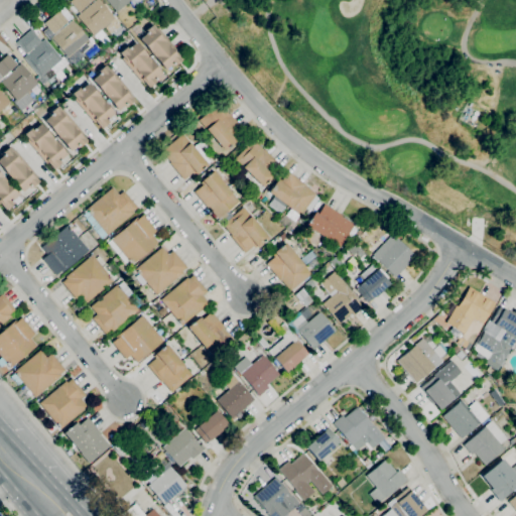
[(93,36),(77,16),(80,13),(70,1),(71,0),(94,0),(95,1),(96,0),(99,0),(114,18),(93,36)]
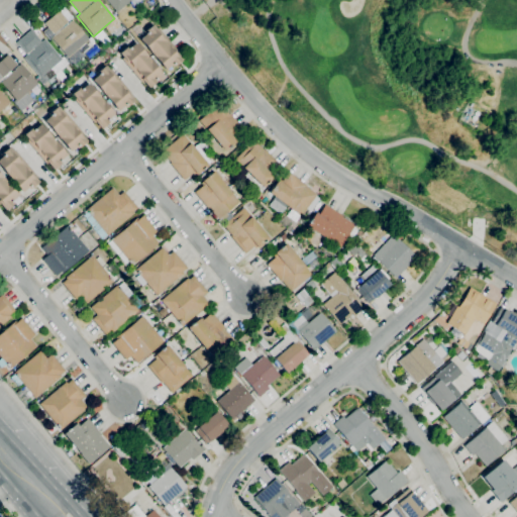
[(130,0),(116,12),(105,0),(130,0)]
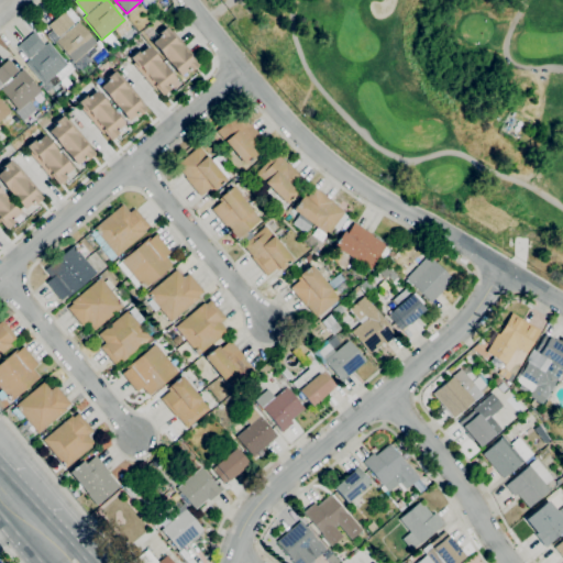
[(73,64),(55,42),(65,34),(64,32),(57,37),(47,25),(64,11),(75,25),(78,22),(97,43),(96,44),(100,50),(90,58),(85,53),(73,64)]
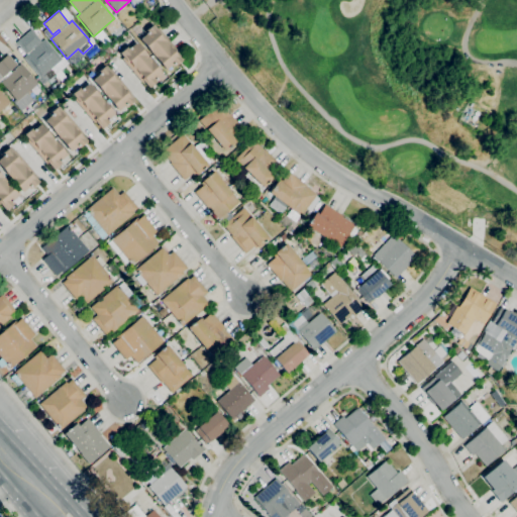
[(166,70),(139,39),(145,33),(144,31),(152,24),(157,29),(159,28),(178,52),(177,53),(182,60),(174,67),(173,65),(166,70)]
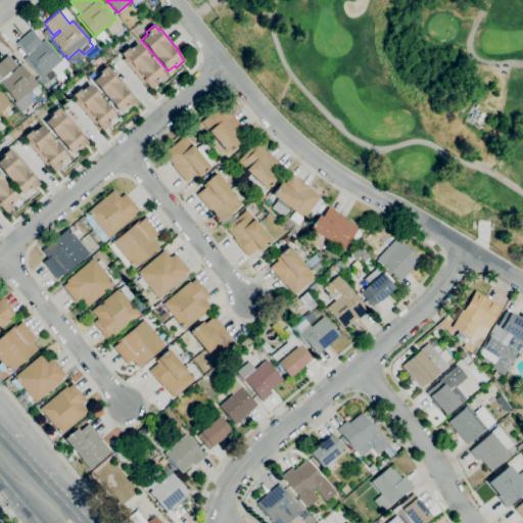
[(43,86),(38,81),(41,79),(24,58),(37,47),(37,46),(26,55),(15,43),(31,30),(42,43),(45,40),(63,61),(65,59),(69,64),(66,66),(66,65),(56,75),(51,69),(48,73),(52,78),(43,86)]
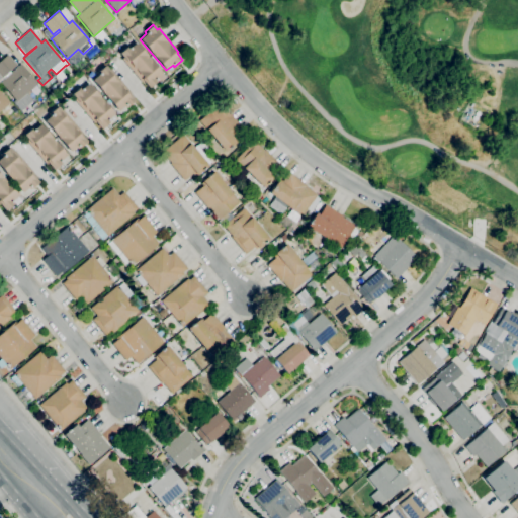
[(149,88),(119,53),(126,47),(128,49),(136,42),(162,74),(155,79),(157,81),(149,88)]
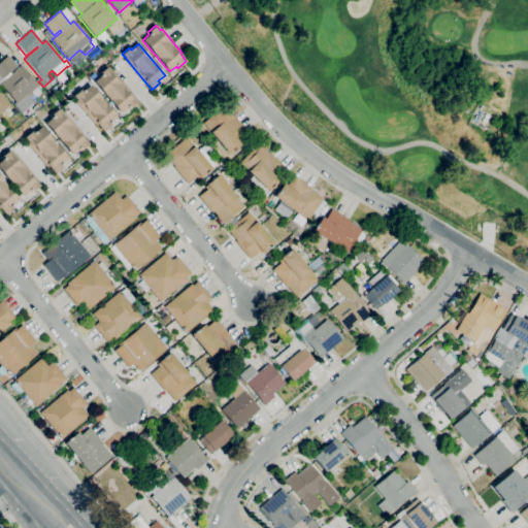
[(2,79),(0,76),(0,62),(7,56),(17,66),(2,79)]
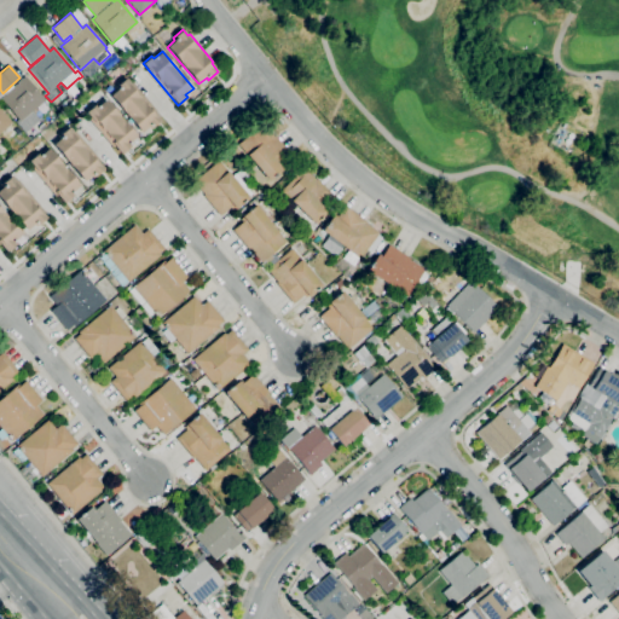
[(19,122),(0,99),(0,97),(24,76),(45,100),(19,122)]
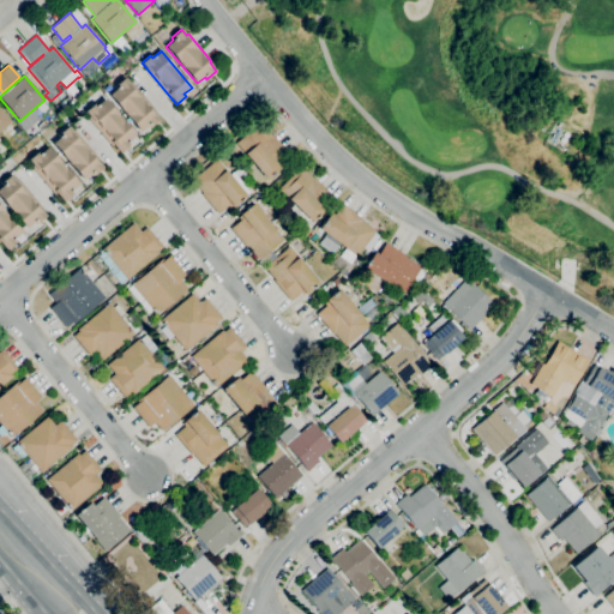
[(140,132),(109,95),(116,89),(114,86),(125,78),(130,83),(131,82),(155,109),(152,112),(160,119),(150,127),(148,125),(140,132)]
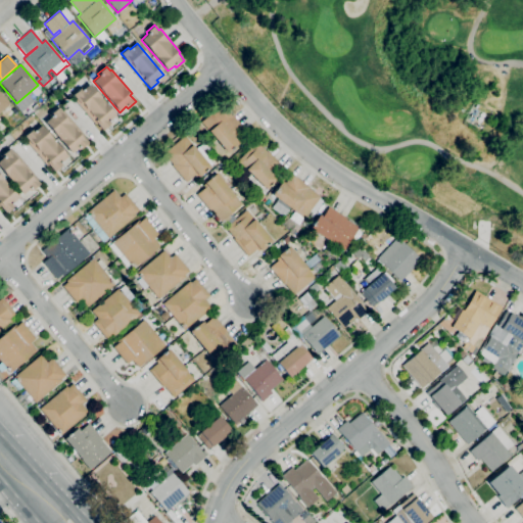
[(102,130),(73,95),(79,89),(81,91),(89,84),(114,115),(108,122),(110,123),(102,130)]
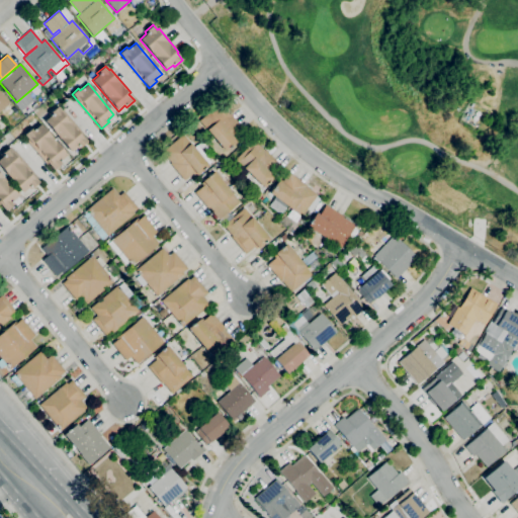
[(0,111),(0,91),(10,103),(0,111)]
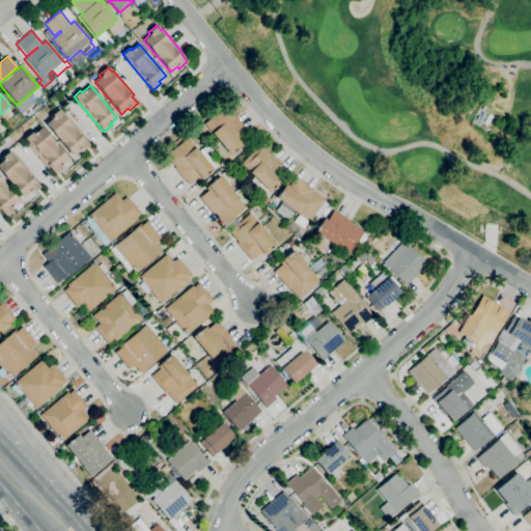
[(20,114),(33,103),(27,94),(12,106),(20,114)]
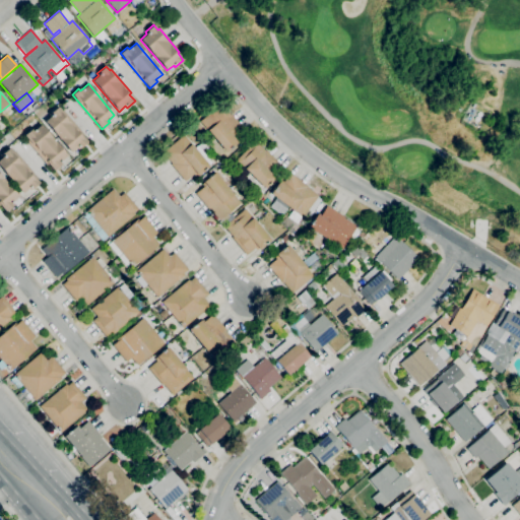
[(225,152),(199,122),(220,104),(230,116),(232,115),(240,125),(236,128),(243,137),(225,152)]
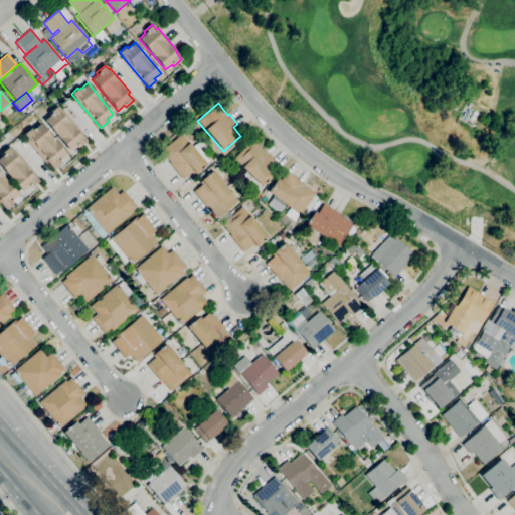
[(69,151),(43,121),(50,115),(48,113),(56,106),(60,111),(62,110),(81,133),(80,134),(86,141),(77,147),(76,145),(69,151)]
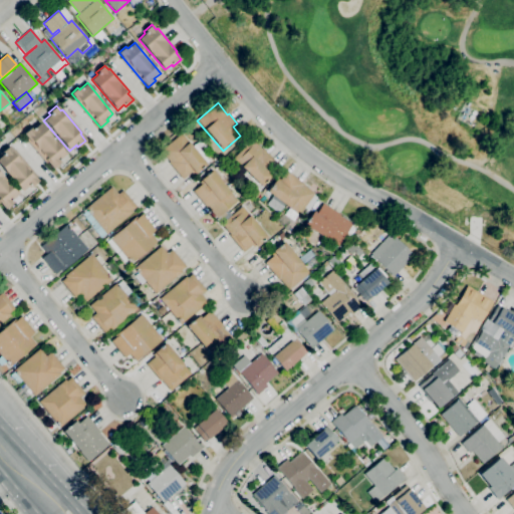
[(52,169),(23,134),(30,129),(32,130),(39,123),(65,155),(59,160),(60,162),(52,169)]
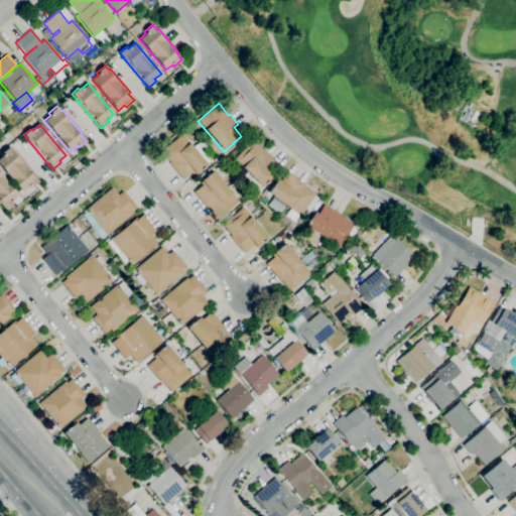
[(183,180),(169,163),(170,162),(161,151),(181,134),(189,143),(188,143),(207,165),(196,174),(194,171),(183,180)]
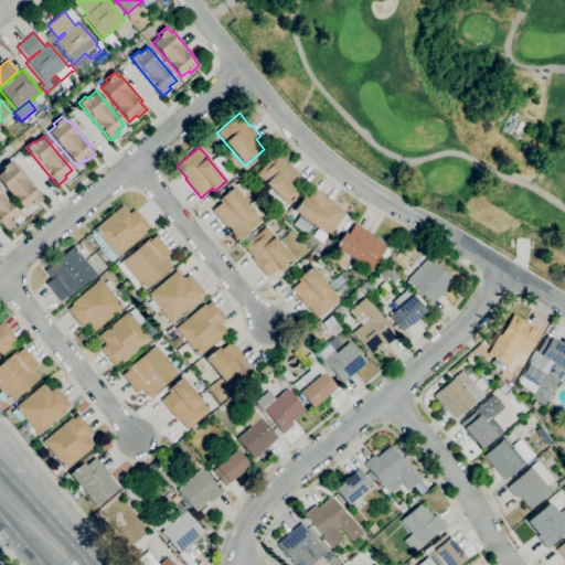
[(287,205),(256,174),(276,153),(288,164),(288,163),(307,181),(297,192),(298,193),(287,205)]
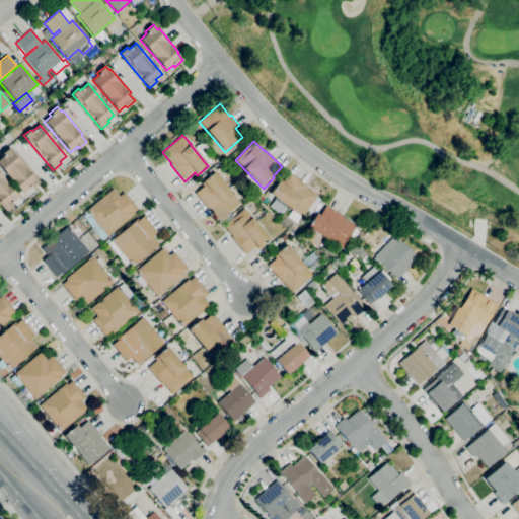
[(21,194),(0,166),(0,158),(3,156),(1,154),(9,147),(13,152),(14,151),(34,174),(32,176),(39,182),(30,189),(28,188),(21,194)]
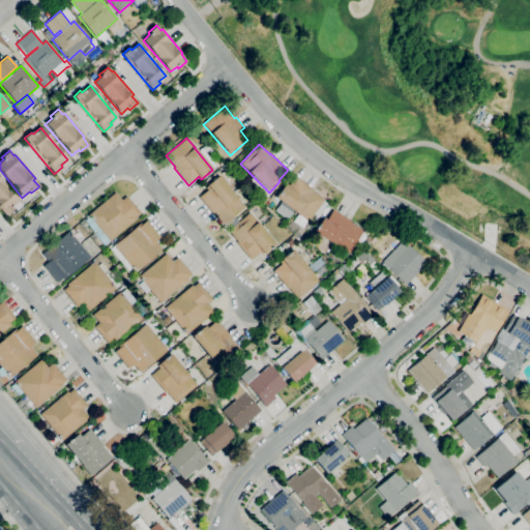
[(227,227),(225,225),(227,224),(226,223),(223,225),(213,213),(212,213),(199,197),(209,188),(207,185),(218,176),(244,207),(231,218),(233,222),(227,227)]
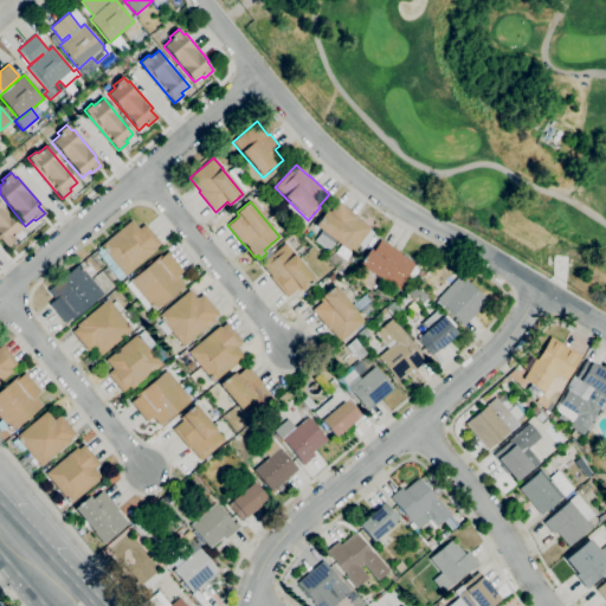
[(345,260),(335,253),(341,245),(335,242),(328,251),(314,240),(321,231),(314,226),(324,212),(327,210),(330,212),(337,201),(359,218),(358,219),(371,229),(369,230),(374,233),(362,249),(359,245),(352,253),(350,253),(345,260)]
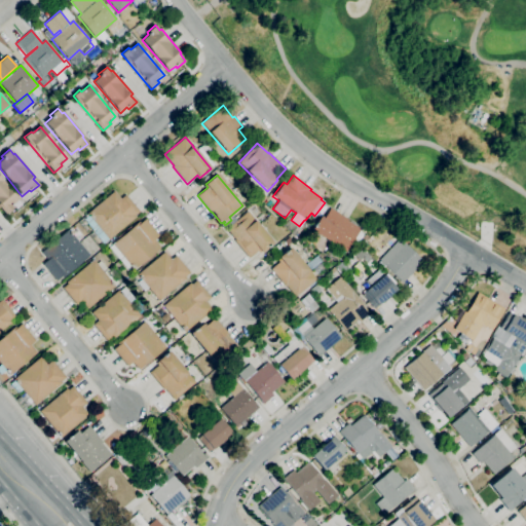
[(5,214),(0,208),(0,177),(19,199),(11,204),(13,207),(5,214)]
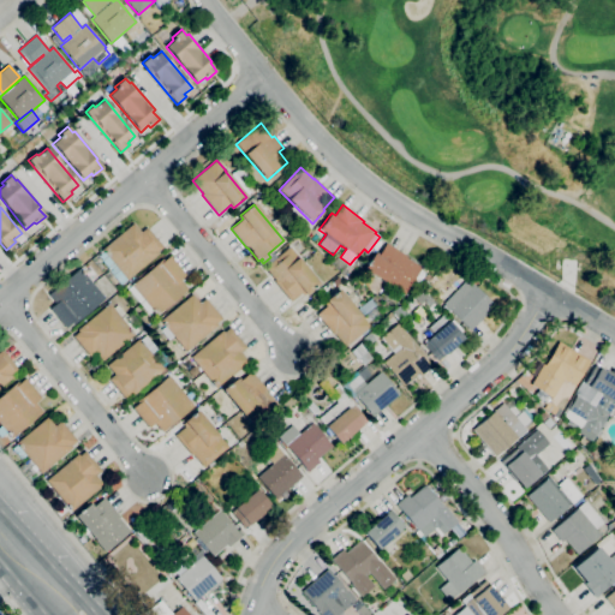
[(291,224),(281,214),(284,212),(293,222),(291,224)]
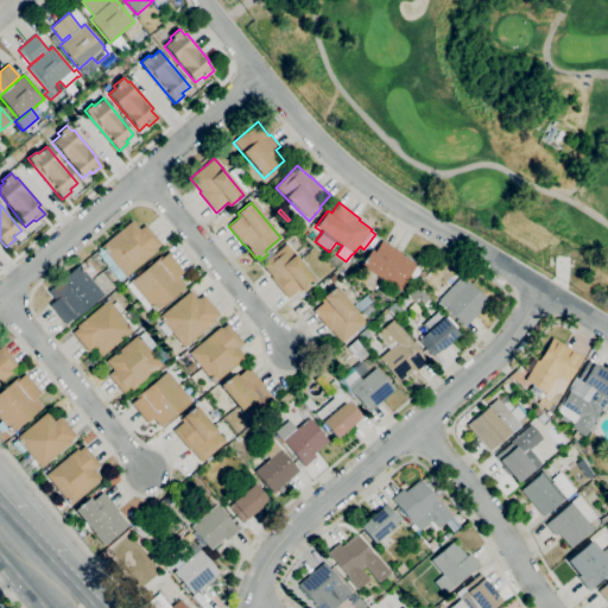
[(125,278),(125,277),(119,282),(108,268),(114,264),(113,263),(108,266),(97,253),(101,249),(100,247),(132,221),(139,229),(145,225),(162,245),(156,249),(157,251),(125,278)]
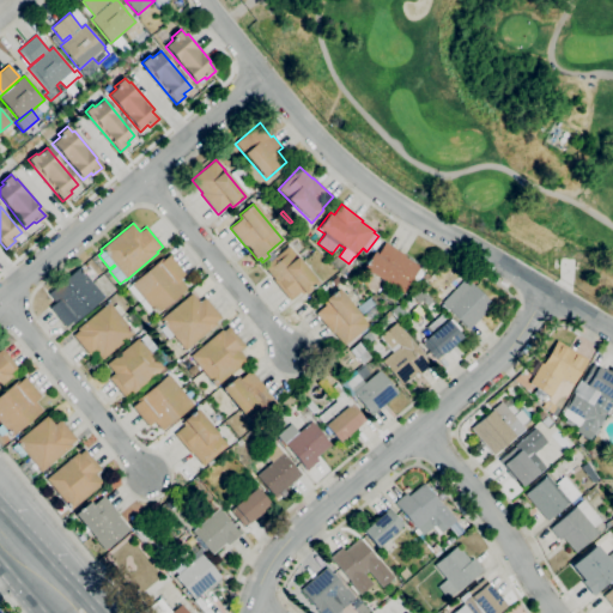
[(402,293),(363,268),(372,254),(374,254),(375,252),(378,254),(384,243),(406,256),(405,258),(419,267),(402,293)]
